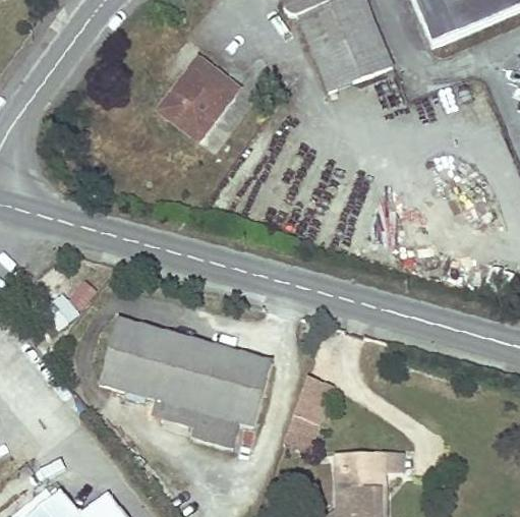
[(294,15),(297,15),(329,92),(392,66),(365,0),(286,0),(285,1),(284,5),(285,10),(288,13),(291,15),(294,15)]
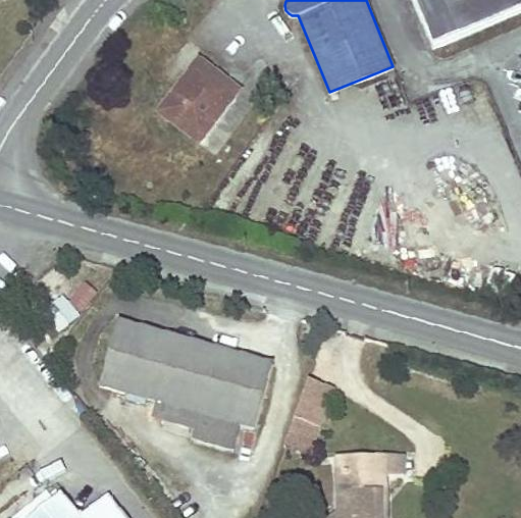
[(414,0),(433,49),(520,12),(520,0),(414,0)]
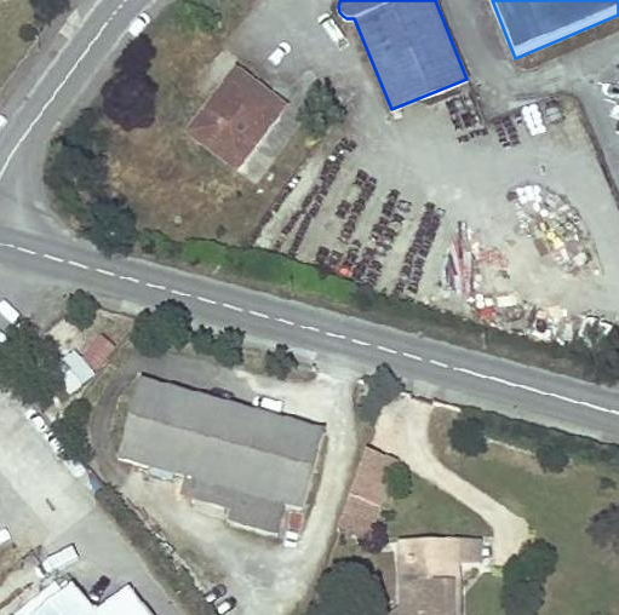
[(236,167),(282,105),(238,70),(190,132),(236,167)]
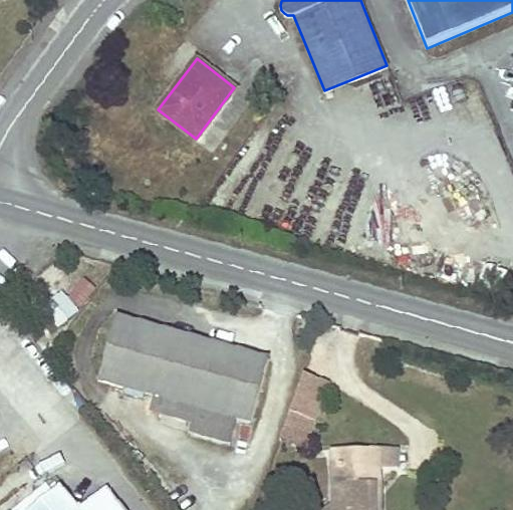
[(83,302),(96,284),(83,275),(71,293),(83,302)]
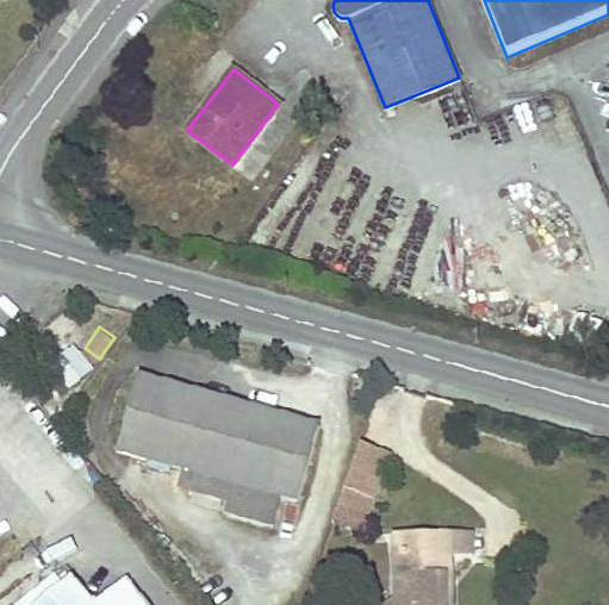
[(142,465),(155,467),(157,459),(182,467),(180,475),(196,480),(198,471),(231,480),(225,500),(223,509),(272,523),(280,494),(298,499),(318,424),(140,375),(118,449),(144,456),(142,465)]
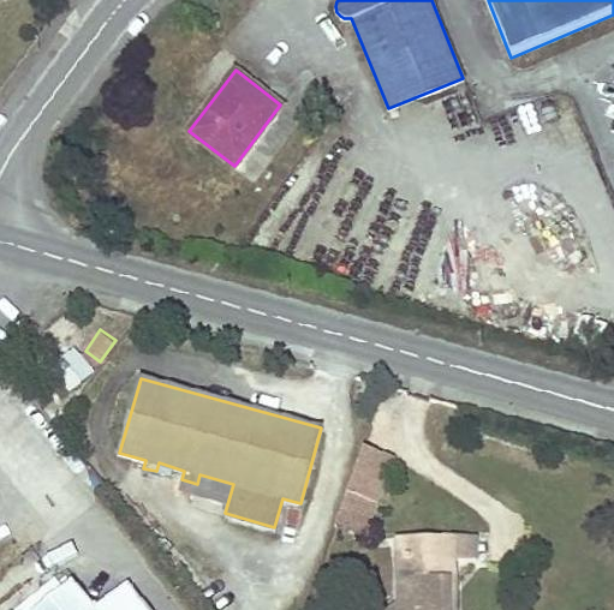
[(367,531),(394,452),(363,441),(335,520),(367,531)]
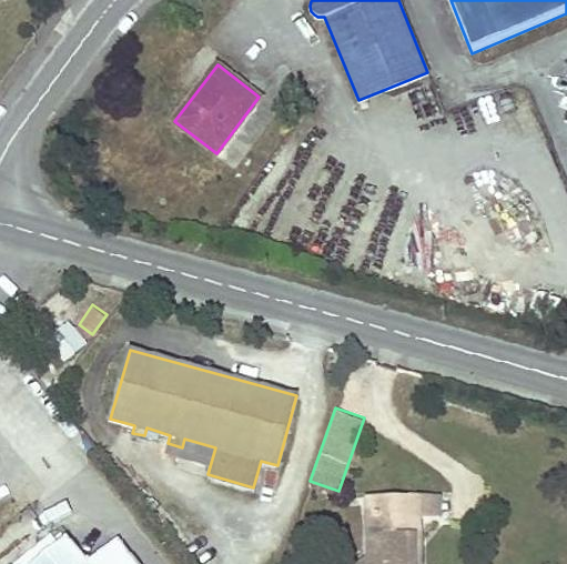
[(144,435),(168,443),(170,435),(147,427),(144,435)]
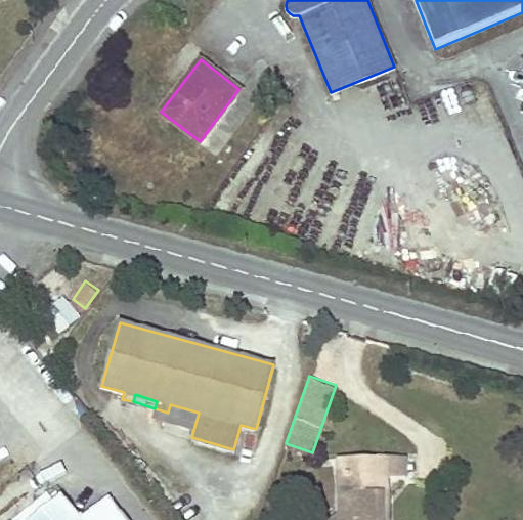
[(199,413),(170,404),(168,413),(155,408),(151,418),(193,430),(199,413)]
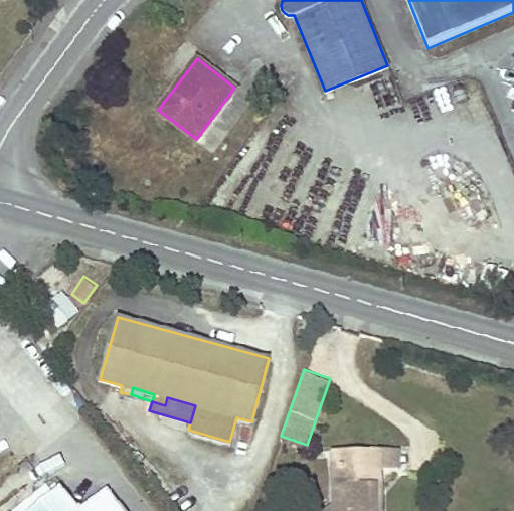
[(375,510),(378,510),(381,510),(381,467),(391,466),(391,448),(340,448),(340,467),(334,467),(334,510),(375,510)]
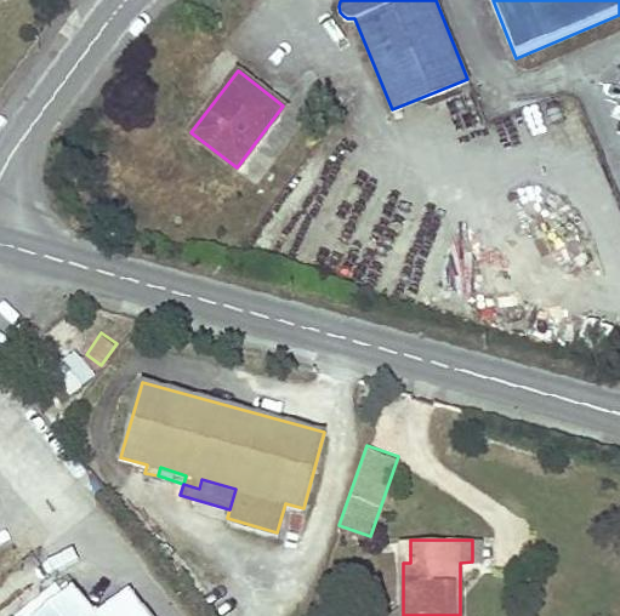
[(472,540),(472,562),(483,563),(483,540),(472,540)]
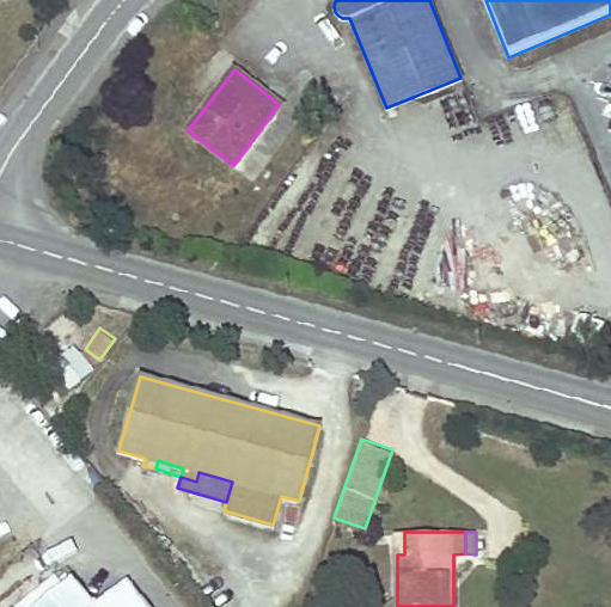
[(147,606),(126,581),(97,604),(73,576),(66,582),(55,569),(10,606),(147,606)]
